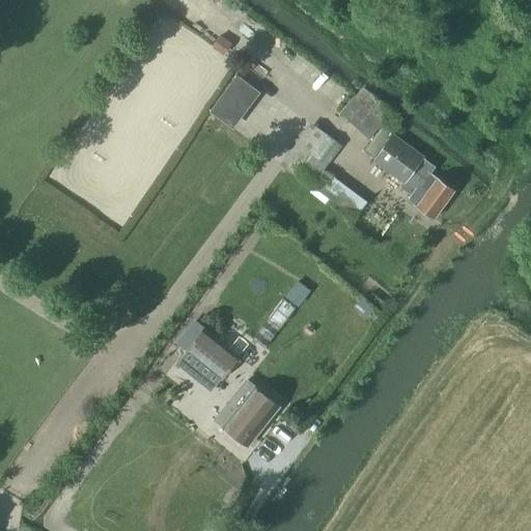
[(368,140),(389,117),(368,98),(361,105),(356,101),(342,115),(368,140)]
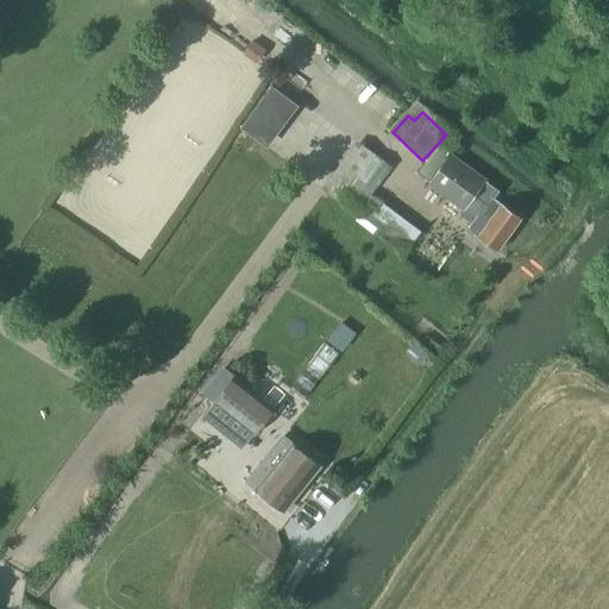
[(485,180),(450,155),(456,148),(443,138),(418,173),(429,182),(427,186),(464,212),(466,208),(477,217),(468,230),(478,238),(497,252),(522,218),(502,205),(494,199),(498,192),(484,182),(485,180)]
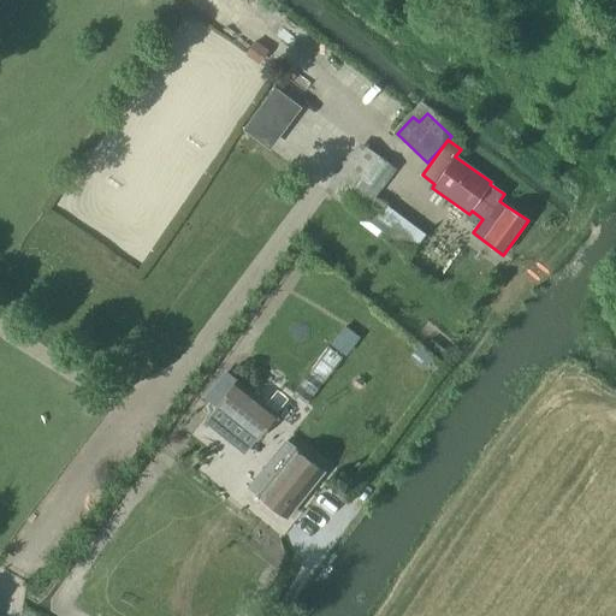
[(377,197),(398,170),(377,154),(371,163),(360,154),(335,188),(349,199),(343,207),(408,258),(426,235),(377,197)]
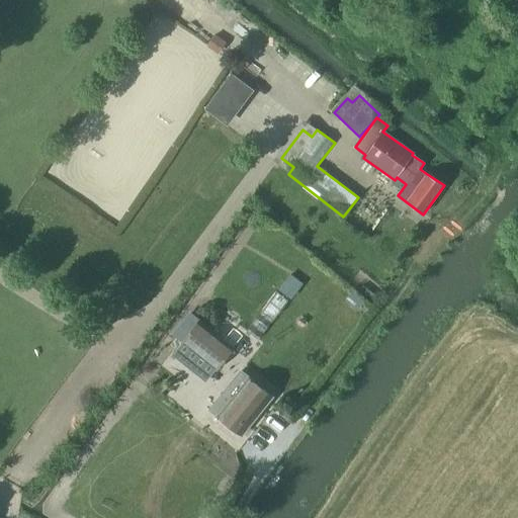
[(180,338),(198,319),(191,312),(172,331),(180,338)]
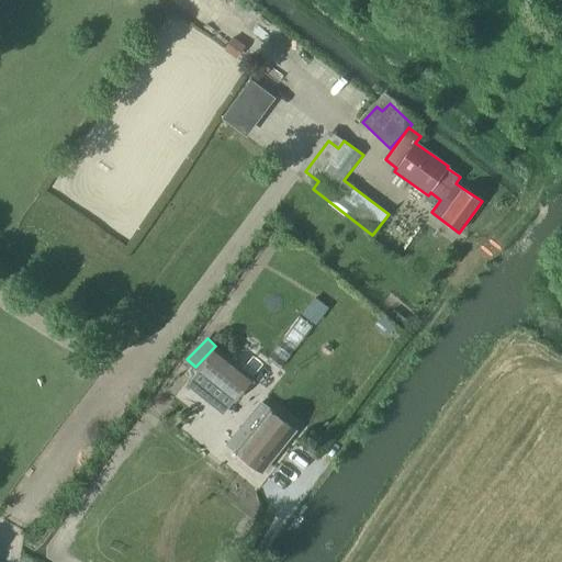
[(235,402),(255,378),(217,347),(198,371),(235,402)]
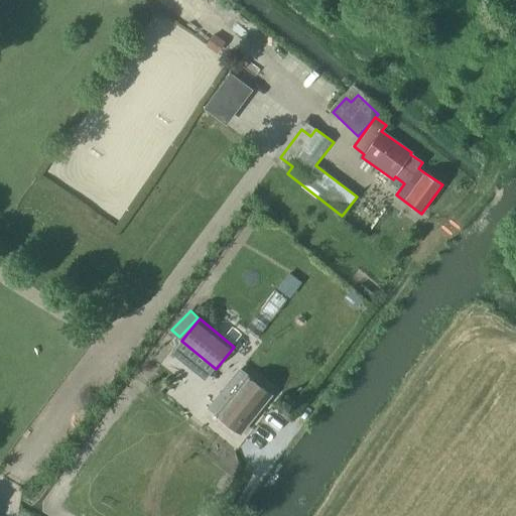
[(259,390),(258,391),(245,380),(218,413),(231,424),(248,438),(276,404),(259,390)]
